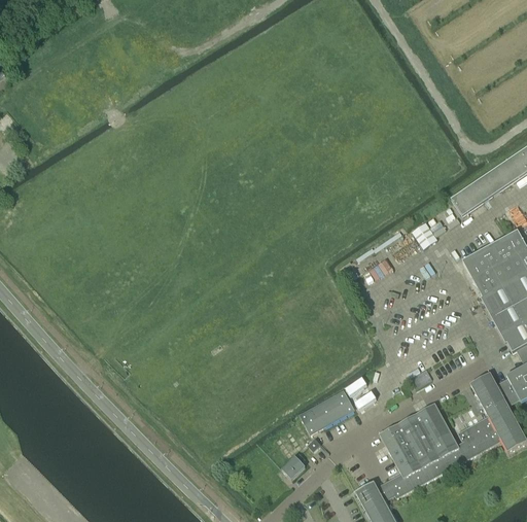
[(12,134),(18,140),(22,136),(16,131),(12,134)]
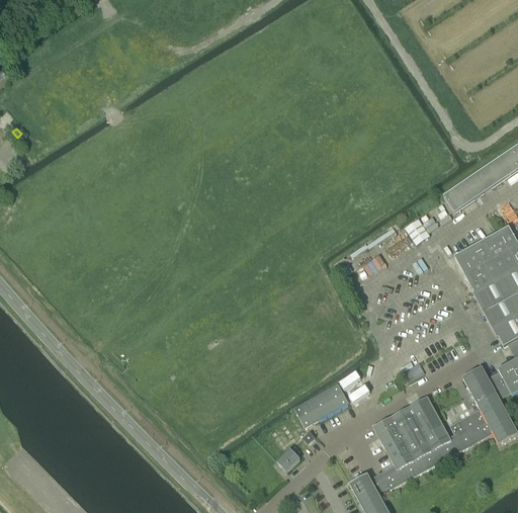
[(517,143),(443,193),(454,210),(517,167),(517,143)]
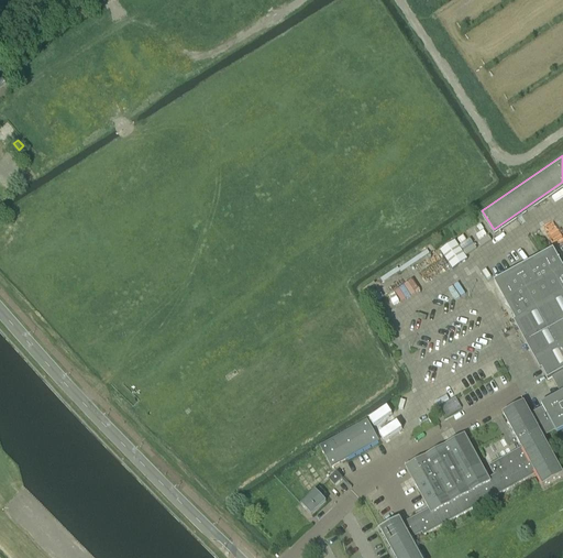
[(453,262),(467,253),(456,234),(441,244),(453,262)]
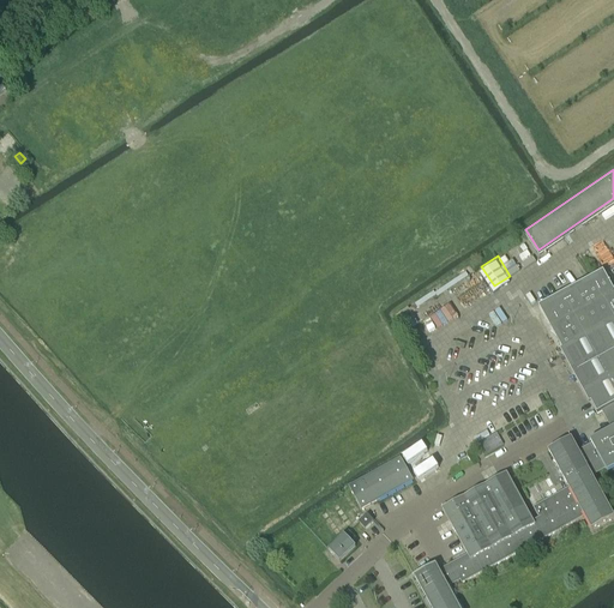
[(435,560),(414,572),(433,607),(462,607),(447,582),(459,575),(462,578),(584,510),(591,524),(613,512),(591,471),(606,464),(607,467),(613,462),(613,287),(603,266),(539,302),(597,408),(601,405),(612,423),(590,435),(591,438),(578,446),(571,433),(548,445),(569,482),(534,503),(540,512),(533,516),(506,468),(443,504),(468,549),(439,566),(435,560)]
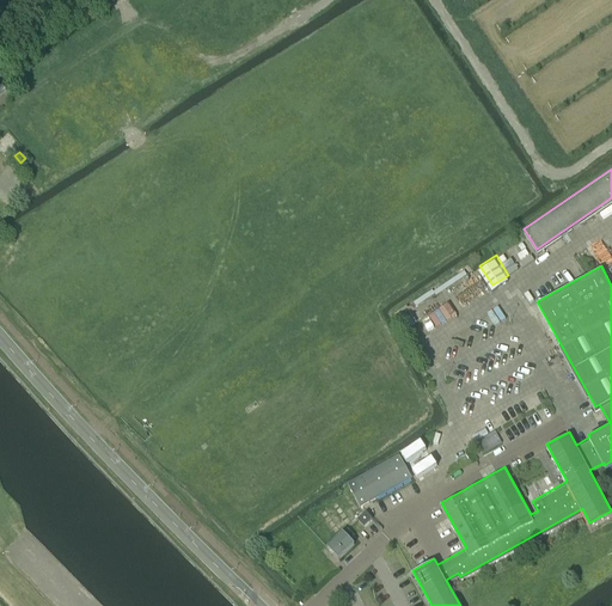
[(488,429),(476,436),(483,450),(495,442),(488,429)]
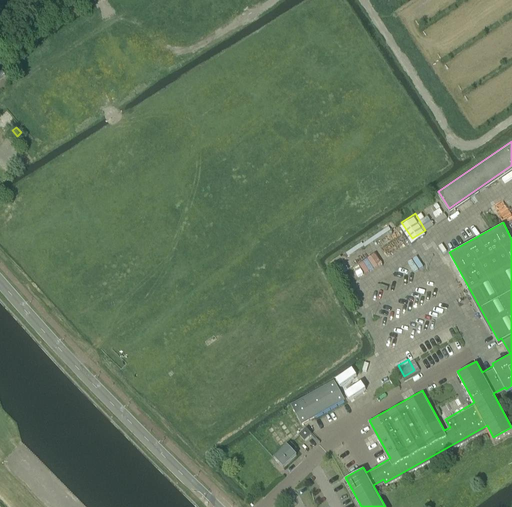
[(344,396),(334,378),(291,402),(301,420),(344,396)]
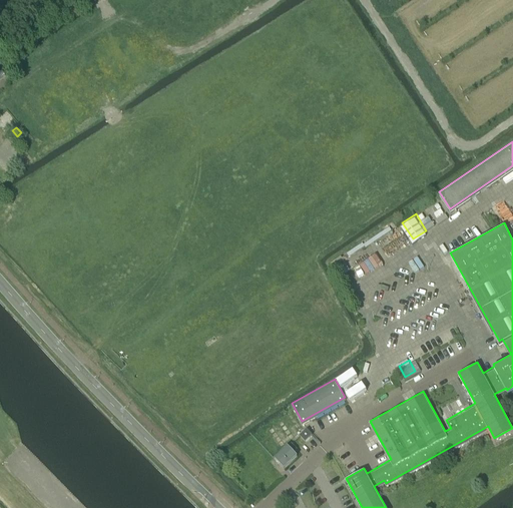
[(300,432),(305,438),(312,431),(307,426),(300,432)]
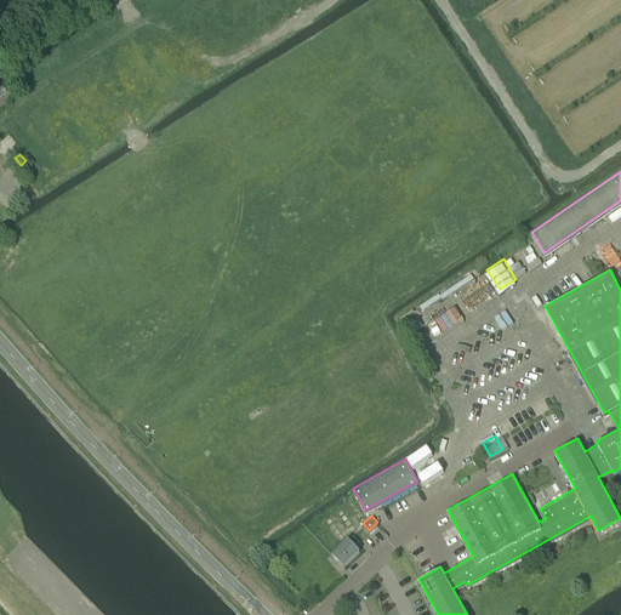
[(348,536),(332,552),(343,563),(359,547),(355,544),(359,540),(353,533),(348,536)]
